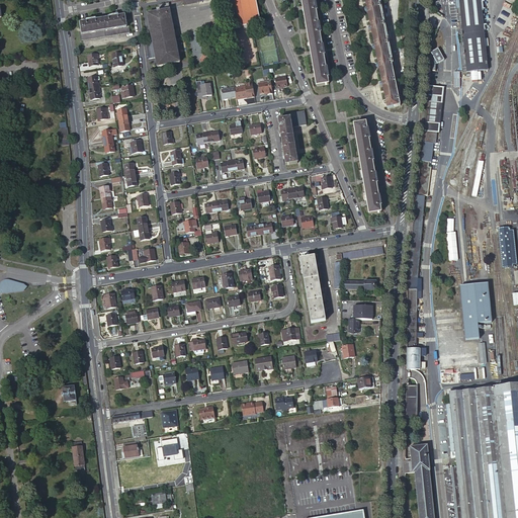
[(235,0),(240,26),(261,22),(256,0),(235,0)]
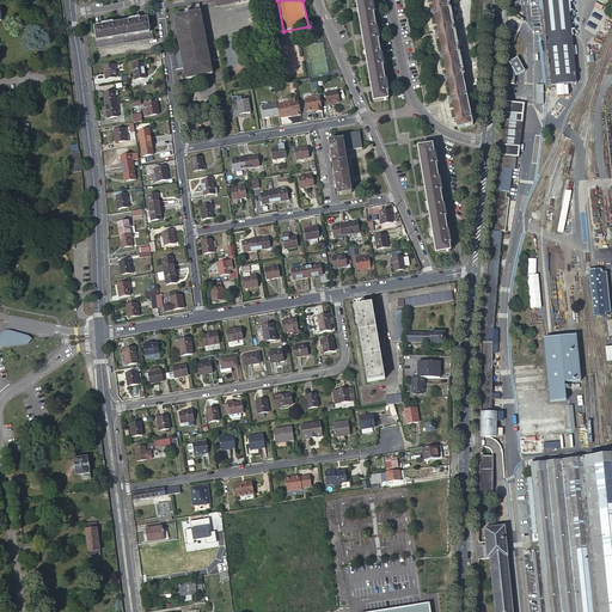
[(355,0),(374,103),(389,101),(387,92),(389,92),(387,80),(385,80),(383,66),(384,66),(383,54),(380,54),(378,40),(380,40),(378,28),(375,28),(373,13),(375,13),(373,1),(371,1),(371,0),(355,0)]
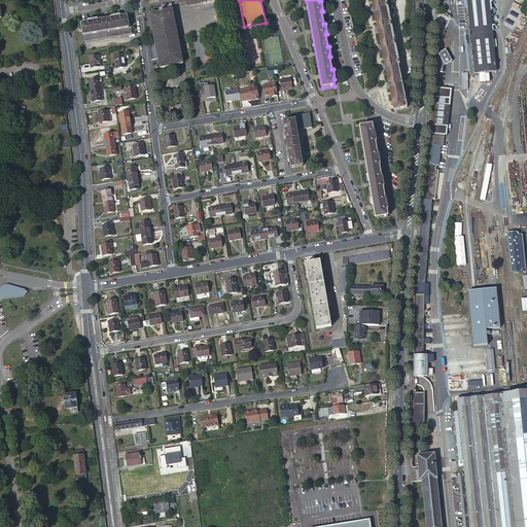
[(394,110),(405,108),(382,0),(371,0),(373,7),(374,12),(377,26),(378,31),(381,44),(382,50),(384,64),(386,69),(388,82),(389,88),(392,102),(393,106),(394,110)]
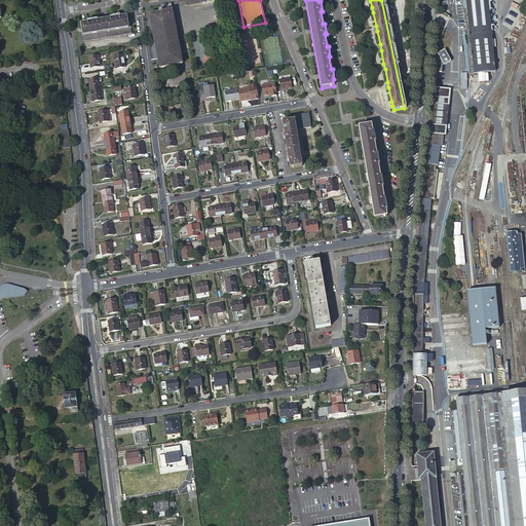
[(464,45),(467,77),(494,75),(486,0),(457,0),(459,12),(464,11),(467,41),(466,41),(466,45),(464,45)]
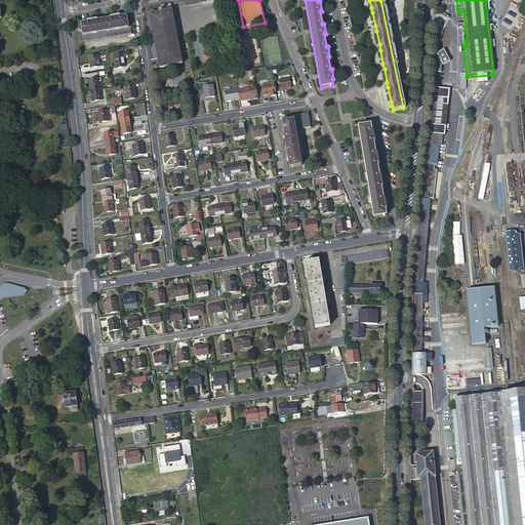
[(158,58),(160,68),(183,64),(171,4),(161,6),(162,11),(159,11),(159,12),(150,14),(155,40),(158,58)]
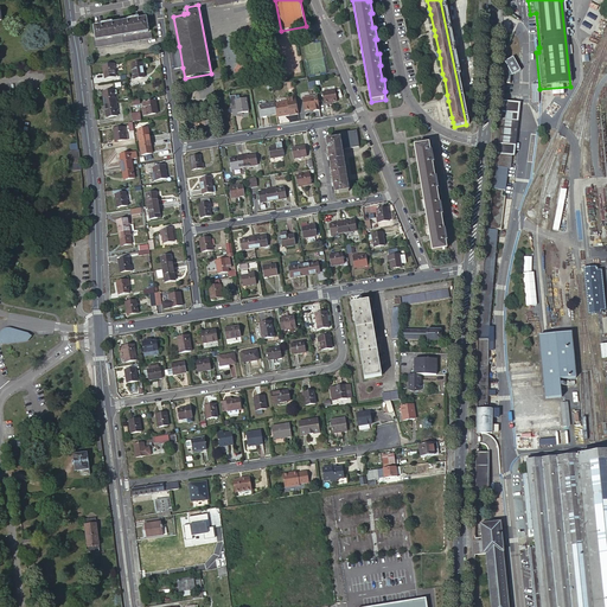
[(94,42),(95,48),(152,39),(151,32),(148,32),(146,17),(94,25),(96,42),(94,42)]
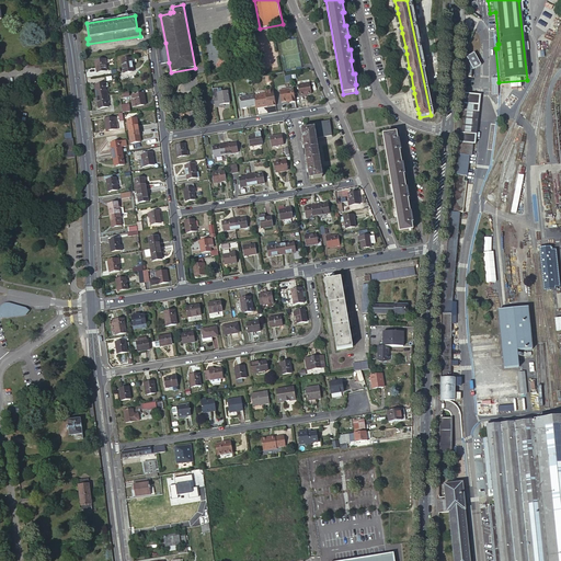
[(169,63),(165,43),(158,45),(162,64),(169,63)]
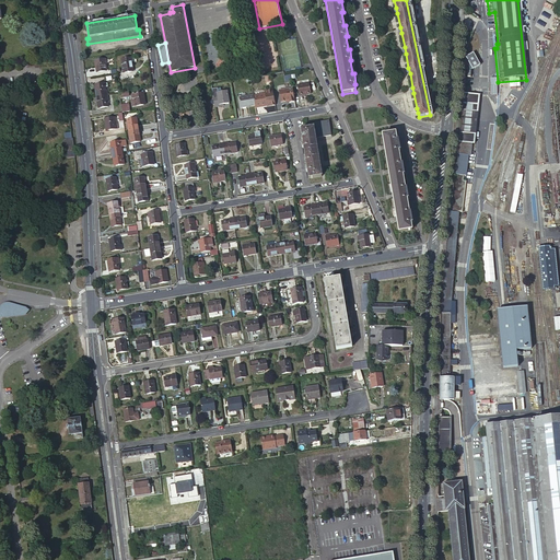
[(468,62),(464,63),(467,70),(480,63),(474,50),(465,55),(468,62)]
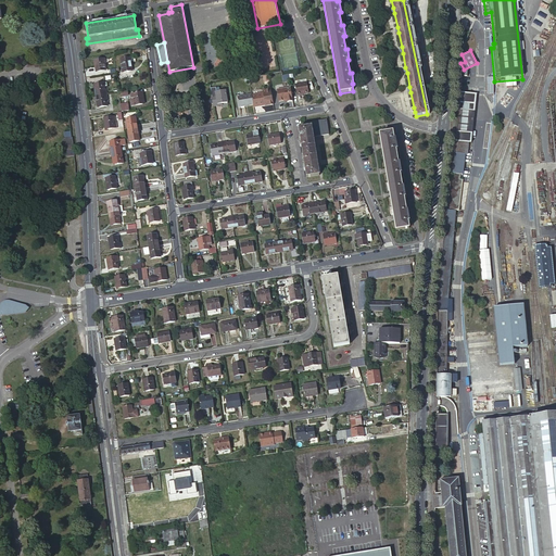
[(123,73),(130,72),(129,70),(131,68),(130,62),(130,58),(121,59),(123,73)]
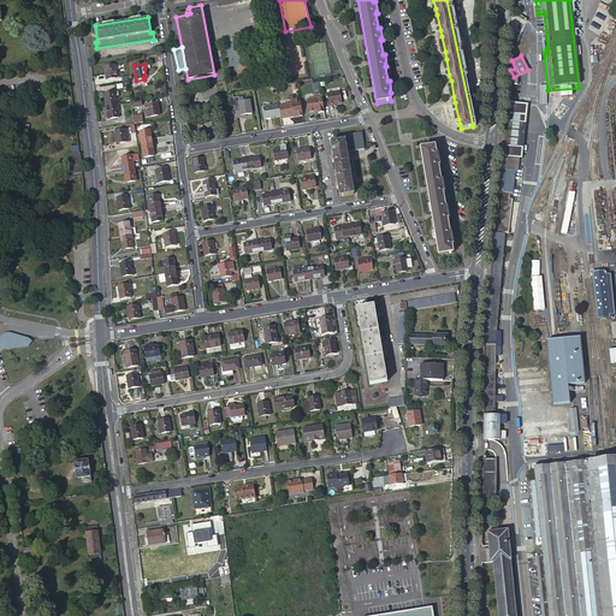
[(105,67),(106,78),(108,77),(110,80),(117,78),(116,71),(117,70),(117,65),(105,67)]
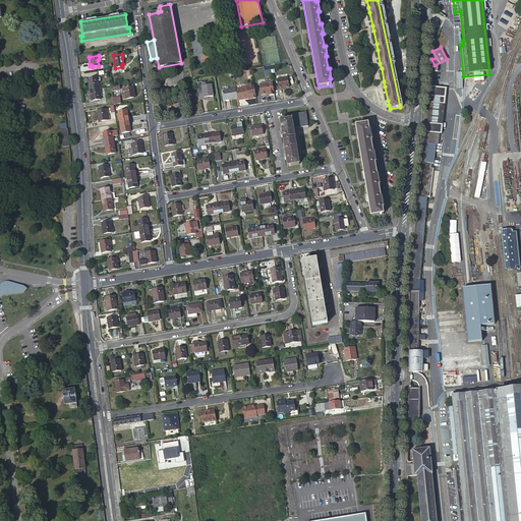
[(182,69),(184,81),(193,79),(190,67),(182,69)]
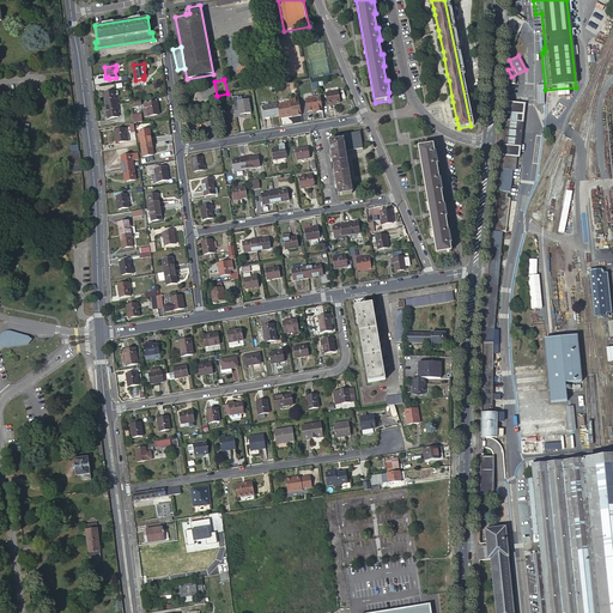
[(104,96),(107,105),(119,104),(117,99),(116,99),(114,91),(107,92),(107,95),(104,96)]
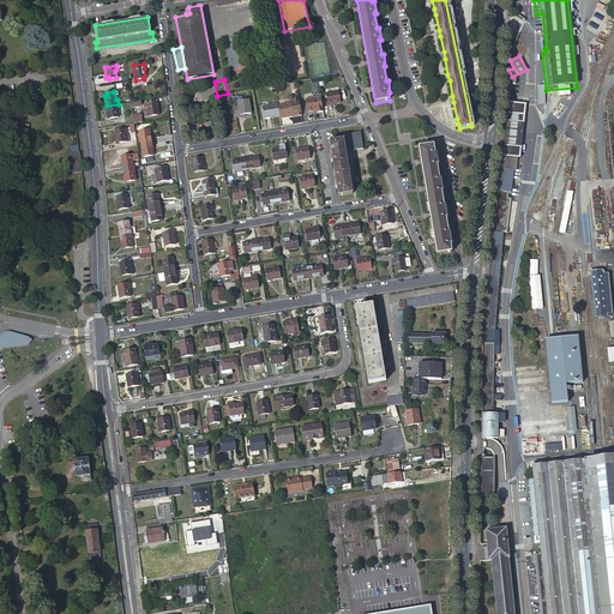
[(341,103),(339,91),(326,94),(329,104),(341,103)]
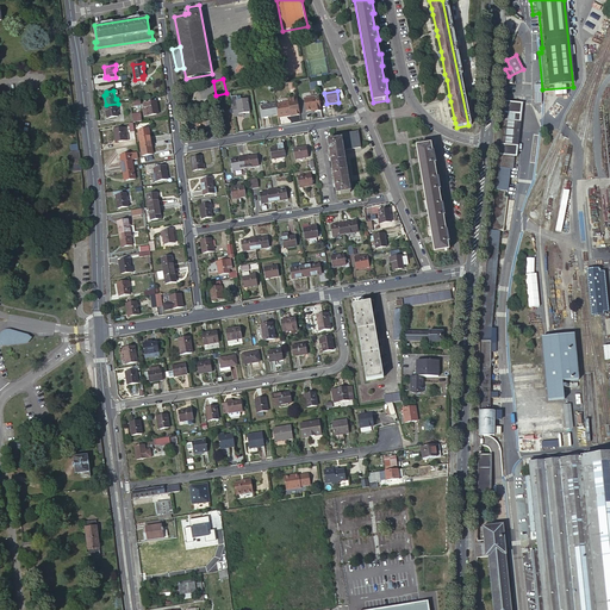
[(322,111),(319,97),(304,99),(306,111),(315,110),(316,112),(322,111)]
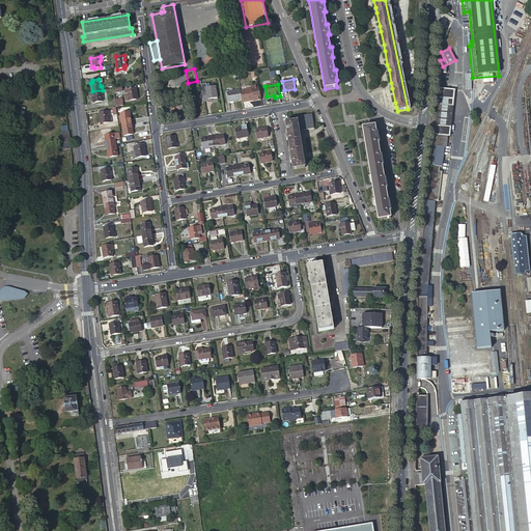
[(217,98),(215,85),(205,87),(206,90),(202,91),(203,101),(208,100),(207,99),(212,98),(217,98)]
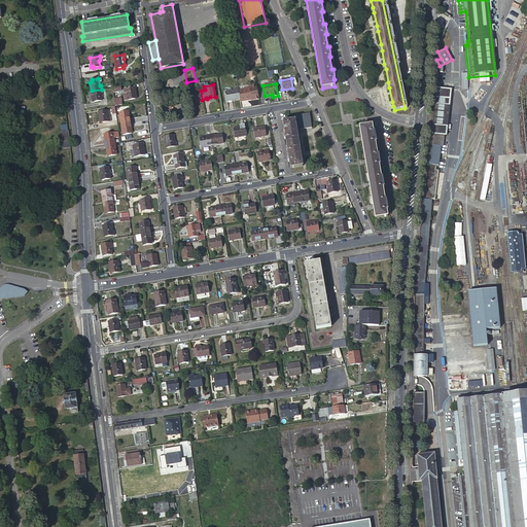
[(239,91),(240,100),(241,102),(248,101),(247,100),(249,99),(249,100),(251,100),(251,101),(259,100),(256,85),(249,88),(249,90),(239,91)]
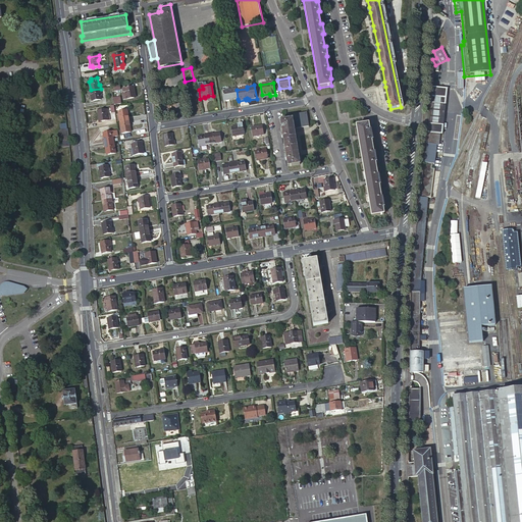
[(428,118),(424,147),(435,148),(437,138),(441,138),(447,92),(436,91),(437,86),(431,86),(428,118)]
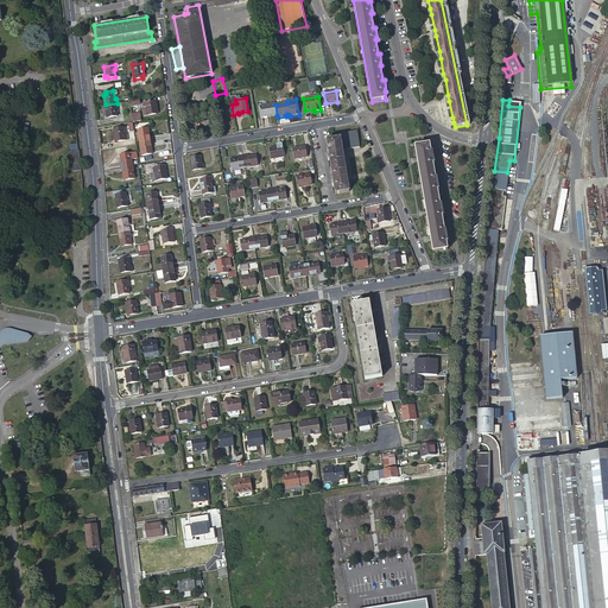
[(158,114),(158,112),(156,101),(144,103),(145,108),(146,108),(147,109),(147,115),(158,114)]
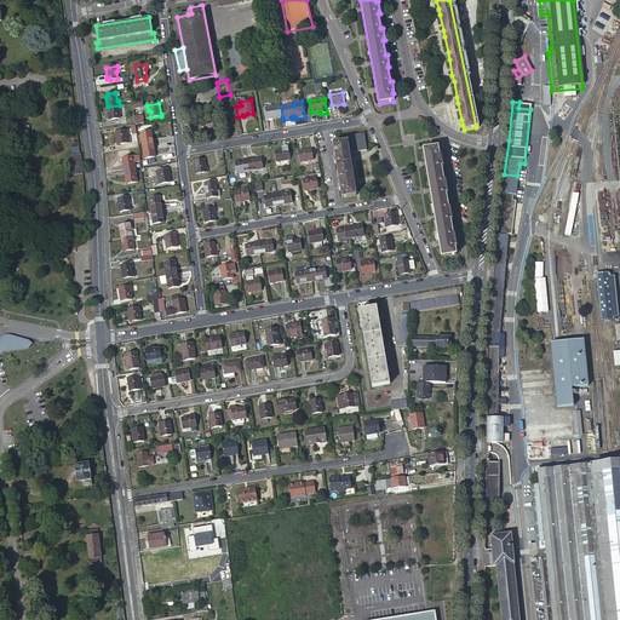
[(120,105),(108,107),(109,118),(112,118),(113,120),(120,119),(119,110),(120,110),(120,105)]
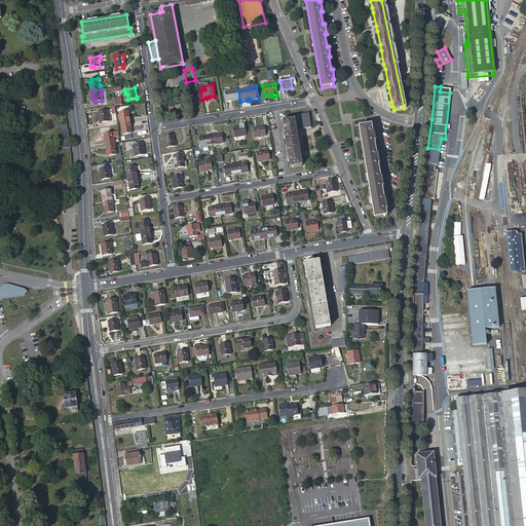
[(239,100),(238,90),(225,92),(226,102),(239,100)]
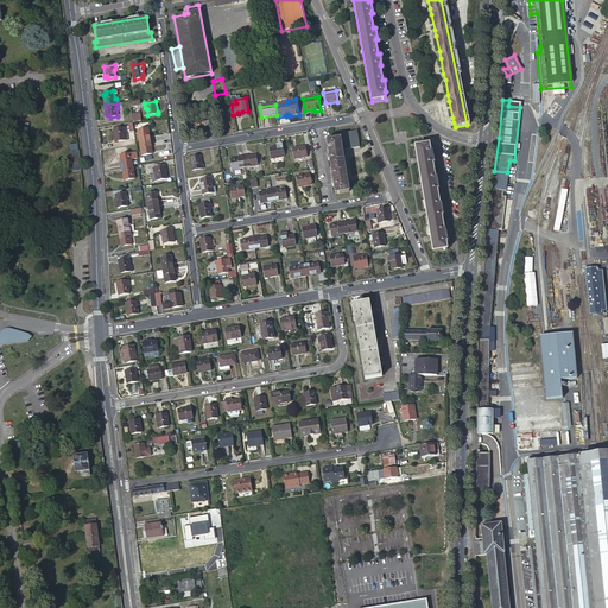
[(133,122),(141,121),(140,113),(132,114),(133,122)]
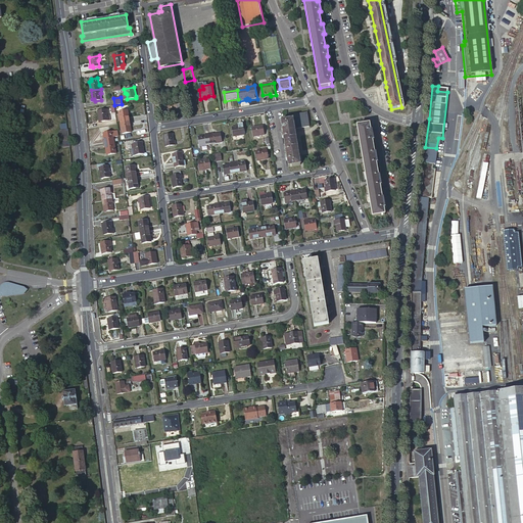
[(98,111),(100,123),(110,121),(109,114),(108,113),(108,109),(98,111)]
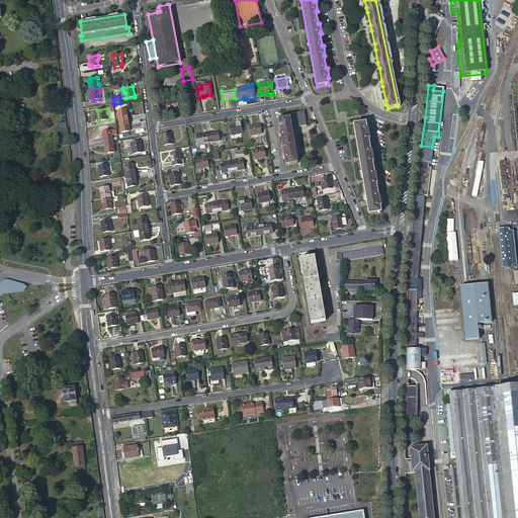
[(119,121),(128,120),(126,111),(124,111),(124,110),(117,111),(119,121)]
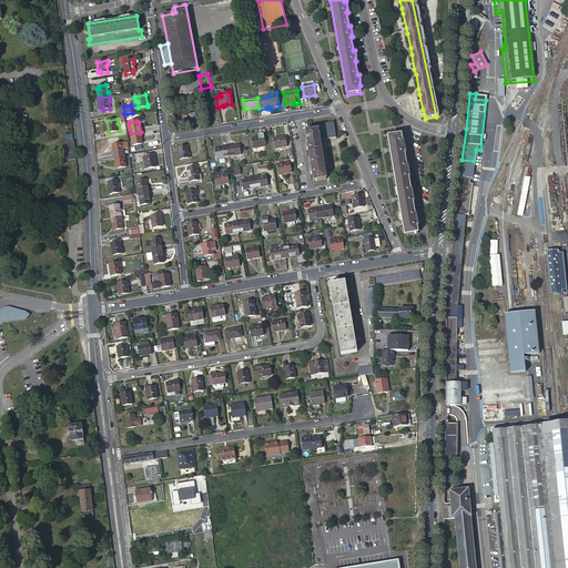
[(312,171),(314,182),(327,180),(321,140),(336,138),(334,122),(308,127),(310,131),(305,132),(307,143),(305,143),(306,146),(307,146),(311,168),(310,168),(310,171),(312,171)]
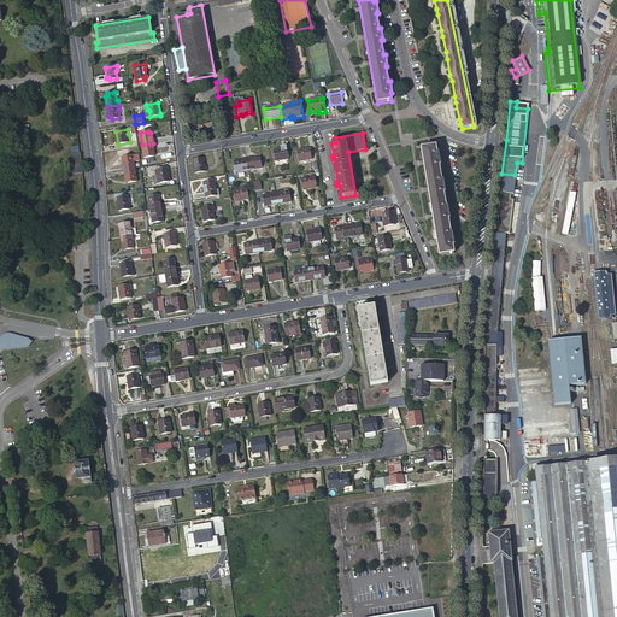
[(154,157),(153,144),(142,145),(145,158),(154,157)]
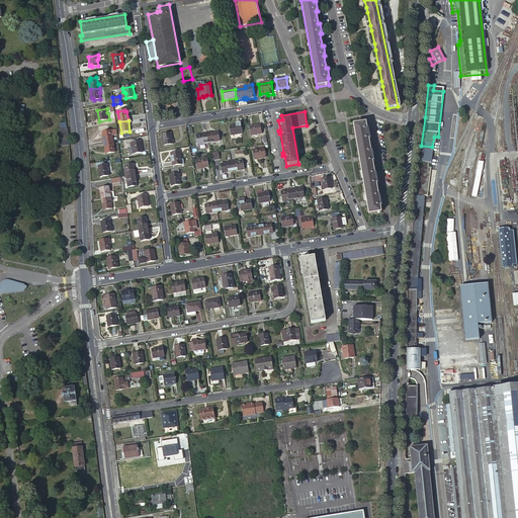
[(230,126),(231,134),(233,133),(234,135),(242,134),(241,123),(237,124),(237,125),(230,126)]
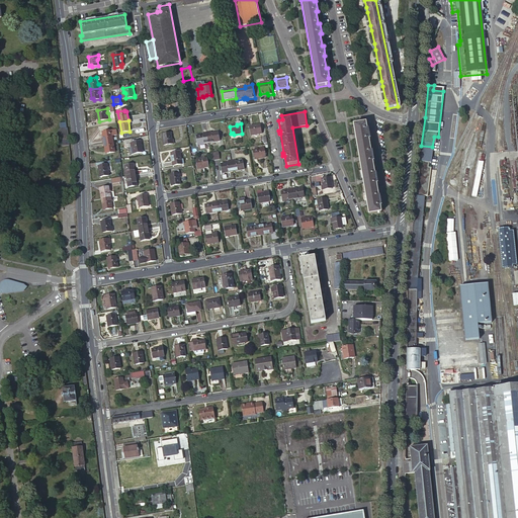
[(354,125),(369,214),(381,212),(380,206),(381,206),(380,196),(378,196),(376,184),(378,184),(376,174),(374,174),(372,162),(374,162),(372,152),(371,152),(369,140),(370,140),(369,130),(367,130),(366,123),(354,125)]
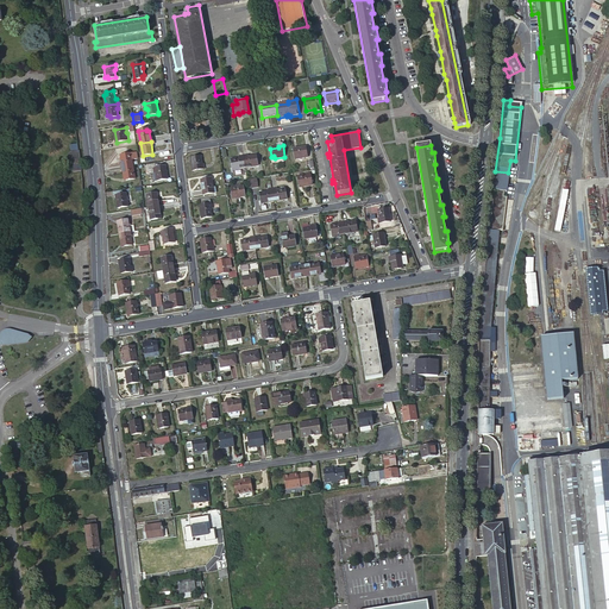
[(305,156),(307,155),(306,146),(293,149),(295,159),(306,157),(305,156)]
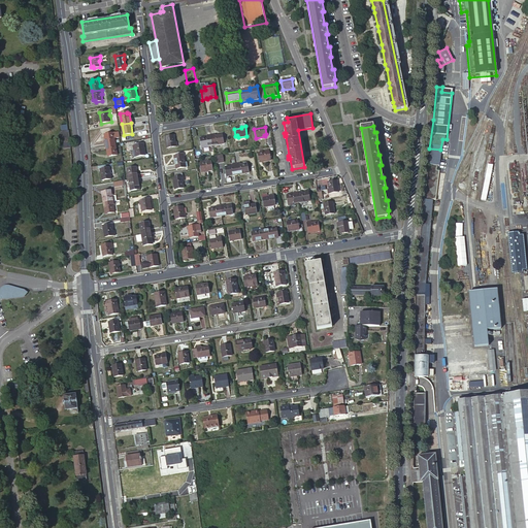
[(70,146),(68,130),(61,131),(63,147),(70,146)]
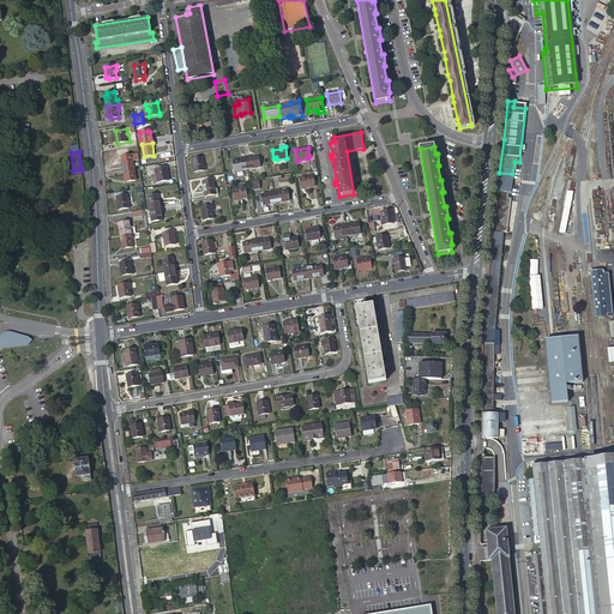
[(121,157),(124,169),(134,168),(133,161),(138,161),(137,155),(121,157)]
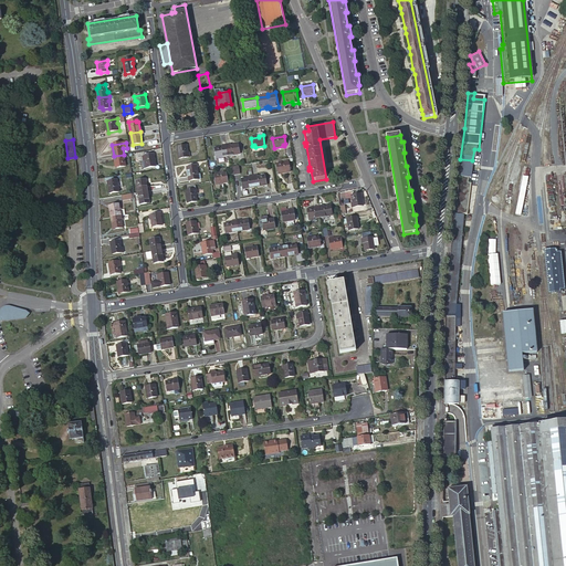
[(231,144),(227,145),(228,156),(238,155),(238,153),(240,152),(239,145),(231,146),(231,144)]
